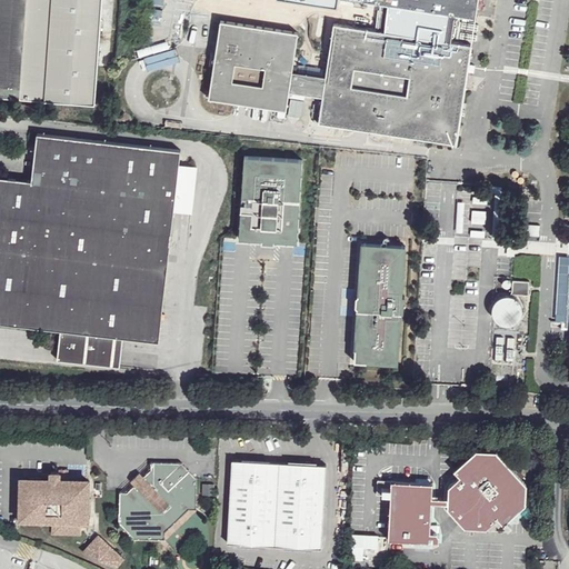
[(0,0),(0,97),(22,99),(98,103),(103,0),(0,0)]
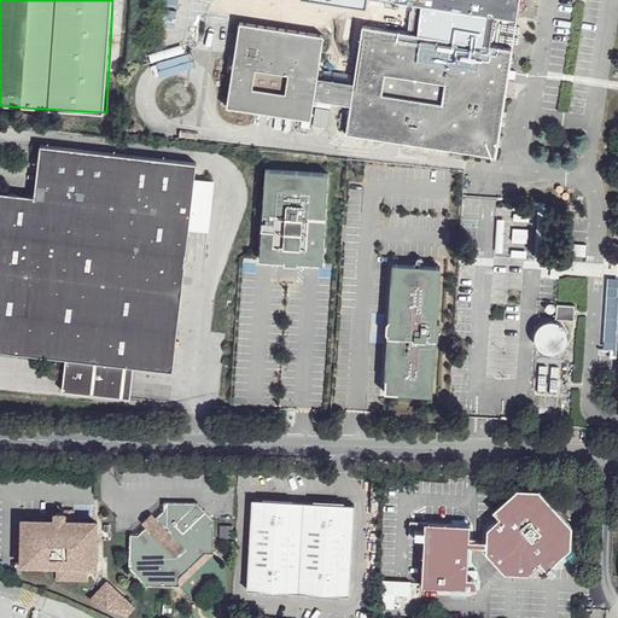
[(396,0),(415,4),(413,19),(488,33),(490,16),(513,18),(516,0),(396,0)]
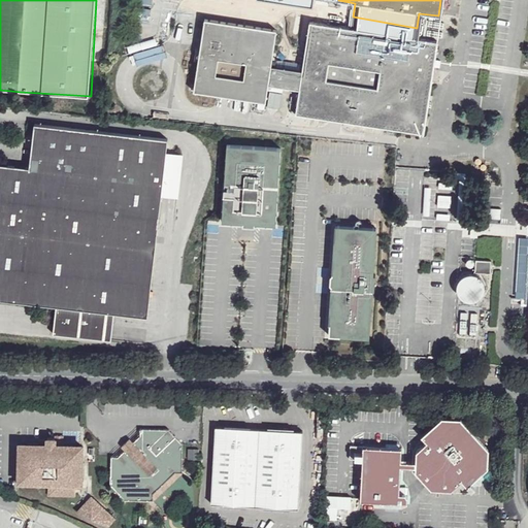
[(297,90),(293,113),(424,133),(437,42),(415,38),(417,28),(353,17),(351,29),(306,23),(299,70),(297,90)]
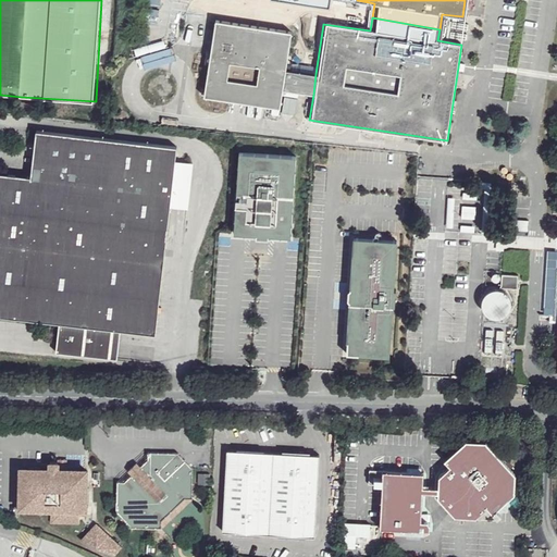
[(279,88),(313,95),(316,74),(282,70),(287,32),(212,22),(201,95),(276,107),(279,88)]
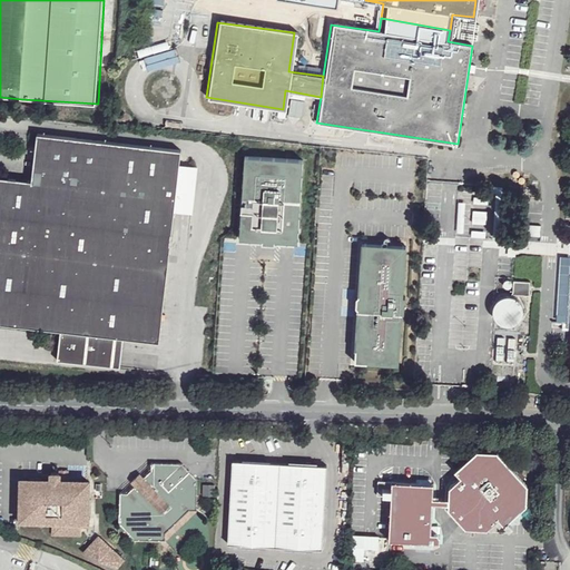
[(0,325),(58,333),(55,362),(107,367),(111,337),(120,337),(158,341),(178,149),(35,135),(29,182),(0,178),(0,325)]
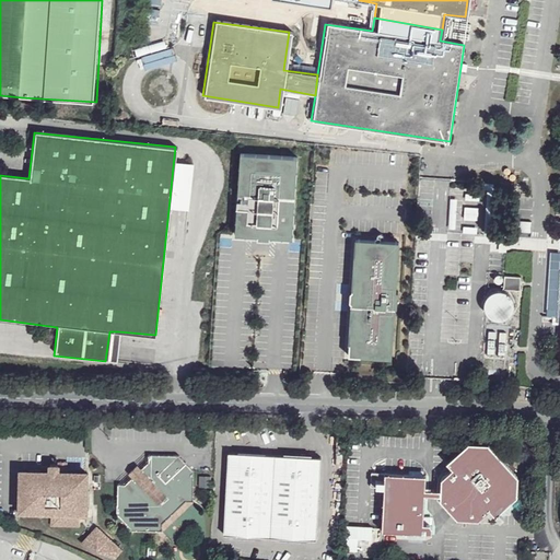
[(233,233),(298,237),(305,151),(240,148),(233,233)]
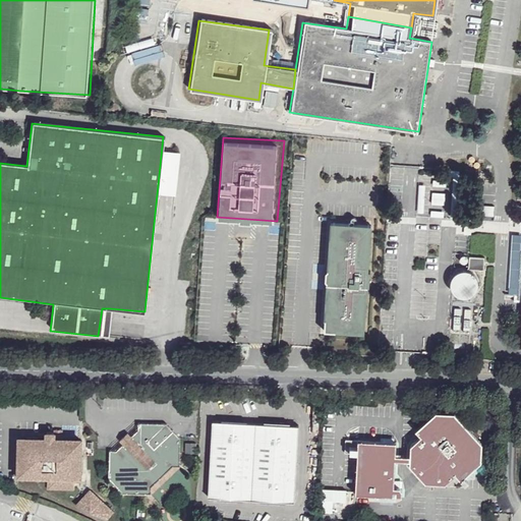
[(331,223),(323,331),(363,334),(367,286),(368,287),(369,272),(368,271),(371,225),(331,223)]
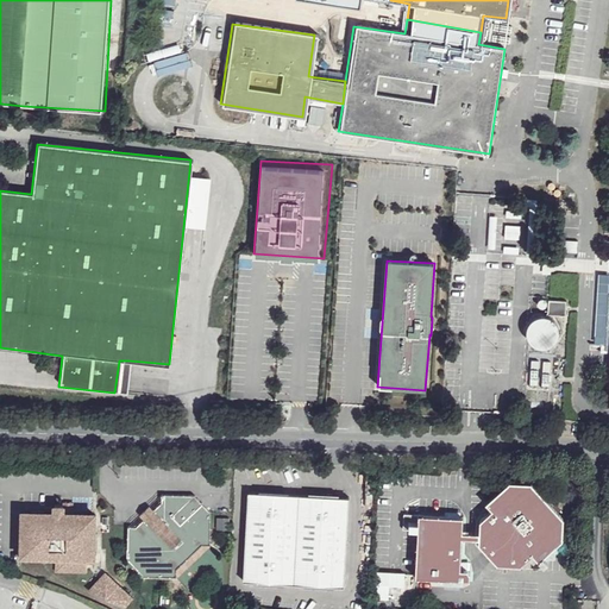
[(546,307),(547,306),(548,305),(548,303),(548,302),(547,300),(546,299),(544,299),(542,299),(541,299),(539,300),(539,301),(538,303),(538,305),(539,306),(540,307),(541,308),(542,308),(545,308),(546,307)]
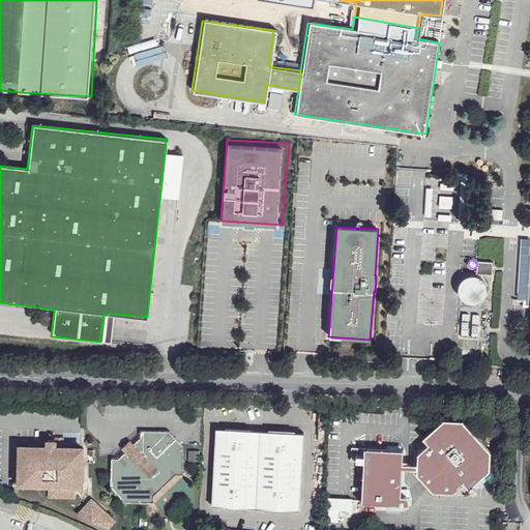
[(471,304),(475,303),(479,300),(482,297),(484,293),(484,288),(483,283),(480,280),(476,276),(472,275),(467,275),(463,277),(459,281),(457,285),(455,289),(455,294),(458,298),(462,301),(466,303),(471,304)]
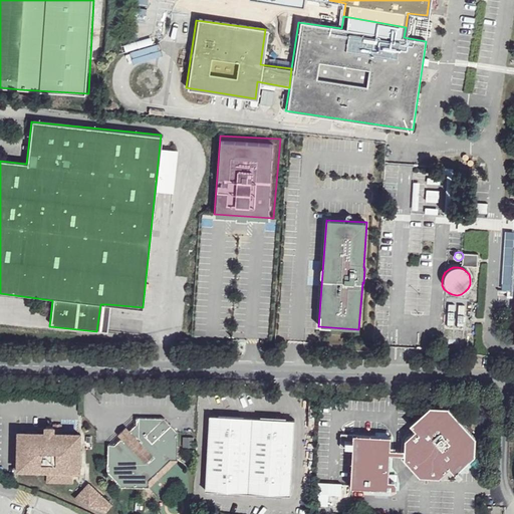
[(448,328),(458,328),(458,304),(449,303),(448,328)]
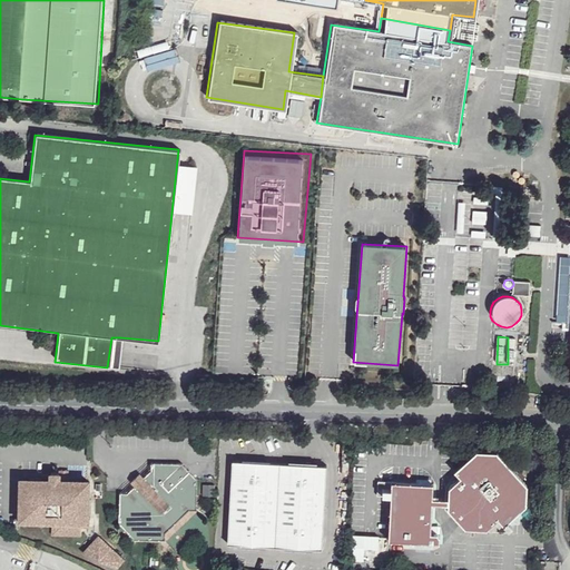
[(111,337),(107,367),(117,367),(120,337),(111,337)]
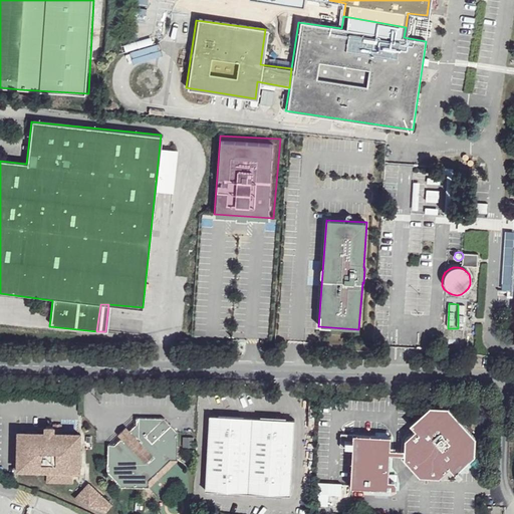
[(458,304),(458,328),(469,329),(468,306),(458,304)]
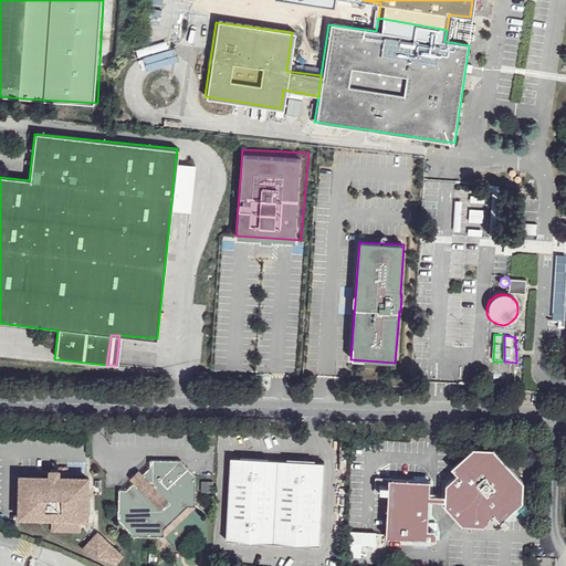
[(499,516),(500,519),(505,513),(511,519),(517,519),(517,507),(515,504),(520,501),(521,500),(520,482),(491,450),(474,449),(452,469),(457,474),(447,484),(446,507),(463,528),(485,530),(499,516)]
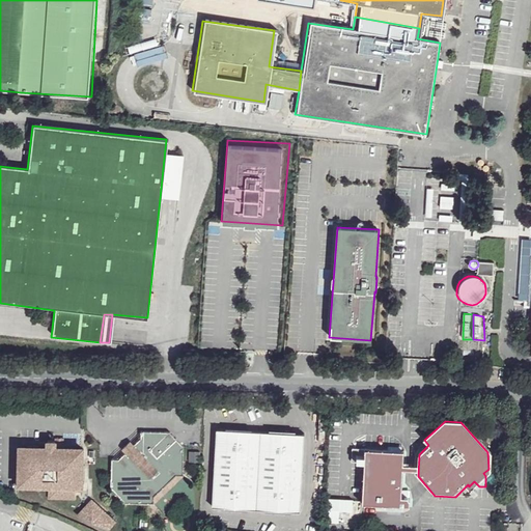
[(303,432),(218,430),(212,505),(299,510),(303,432)]
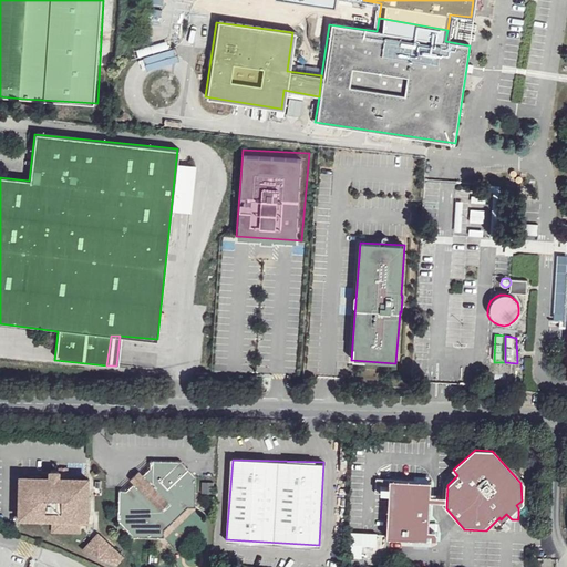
[(135,537),(165,538),(166,531),(188,508),(196,508),(197,478),(182,462),(150,461),(151,468),(142,477),(137,473),(130,481),(134,485),(125,493),(120,493),(119,523),(135,537)]
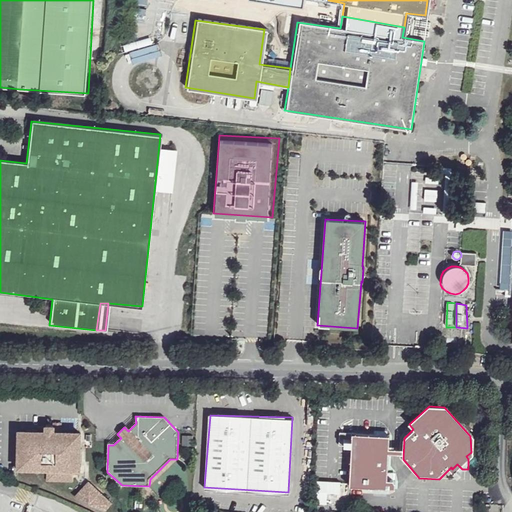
[(17,433),(17,467),(79,466),(79,433),(60,433),(53,433),(53,427),(51,425),(45,425),(44,427),(44,433),(17,433)]
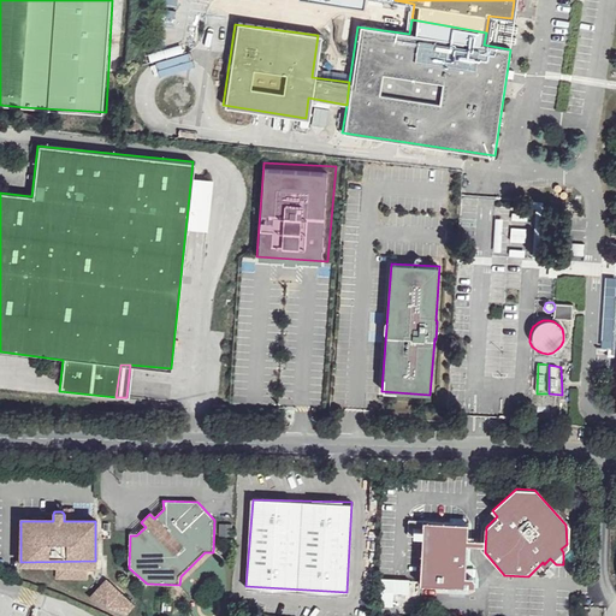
[(425,586),(478,587),(478,579),(474,576),(468,575),(469,523),(427,522),(425,586)]
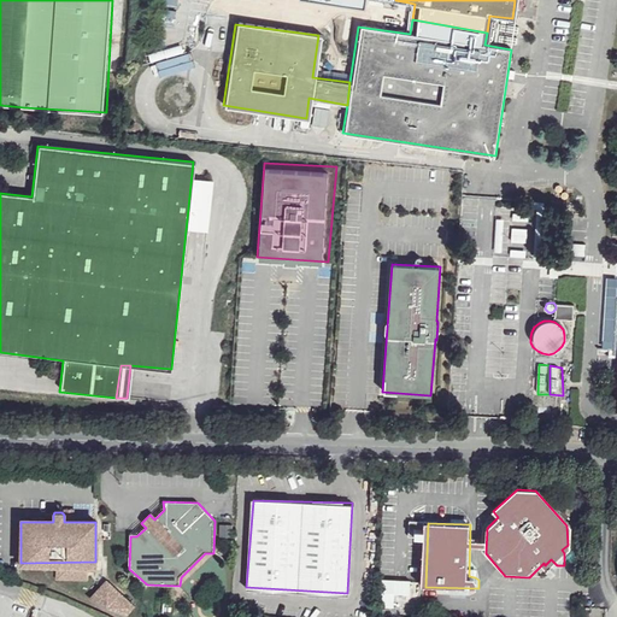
[(551,559),(545,565),(551,570),(557,565),(551,559)]
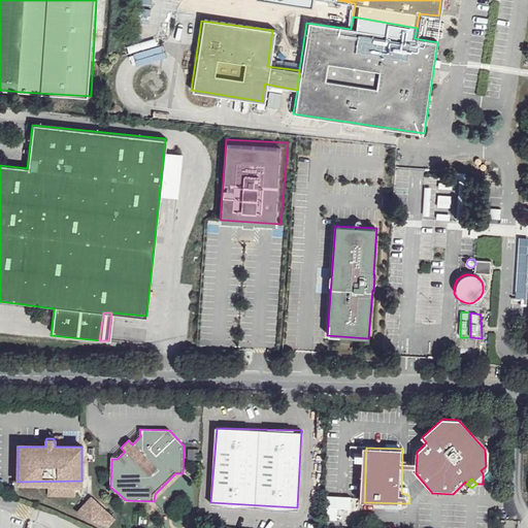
[(74,485),(51,486),(51,495),(75,494),(74,485)]
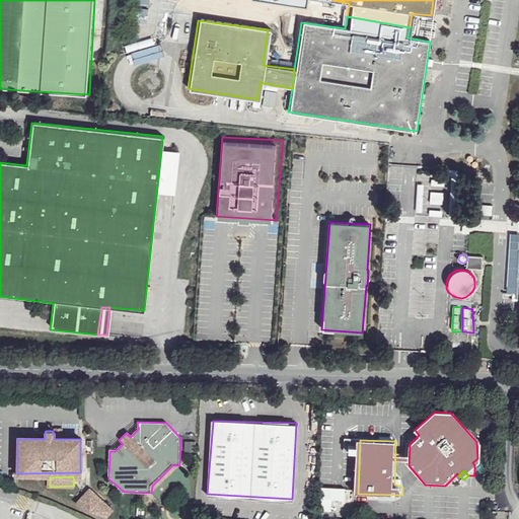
[(113,508),(89,487),(75,503),(104,517),(113,508)]
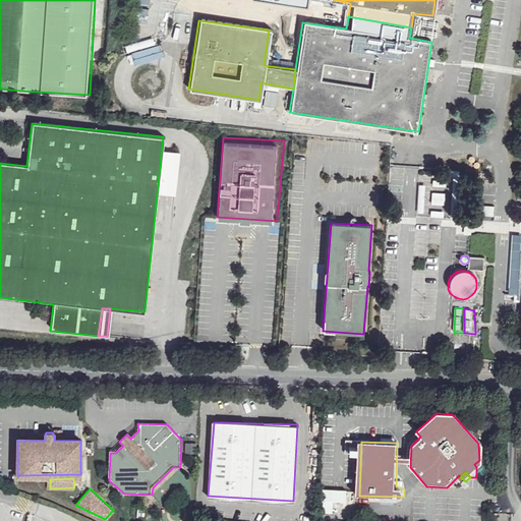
[(323,511),(332,511),(332,501),(346,501),(346,489),(324,488),(323,511)]
